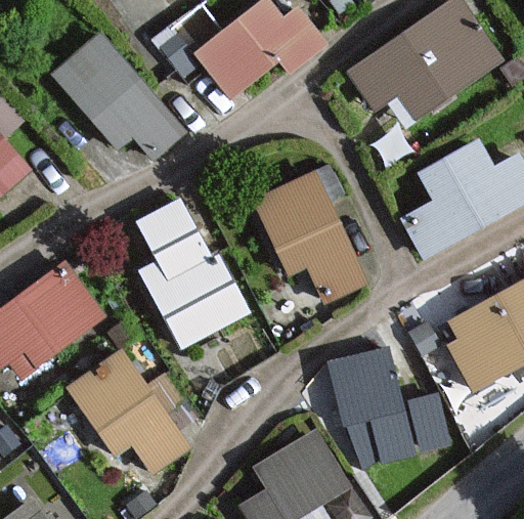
[(284,17),(269,0),(258,0),(200,47),(234,90),(276,55),(288,70),(324,40),(298,6),(284,17)]
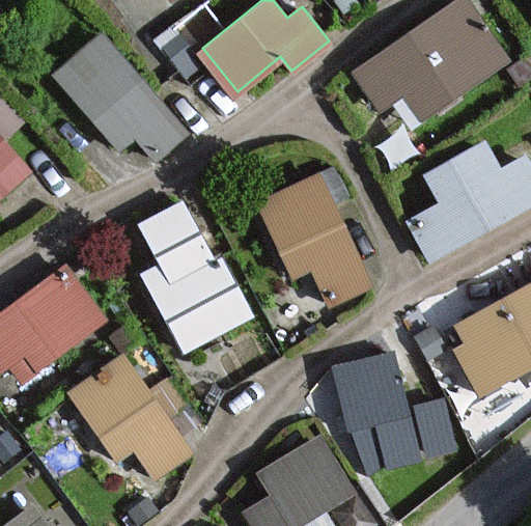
[(506,56),(467,0),(452,0),(357,67),(385,107),(394,101),(411,123),(506,56)]
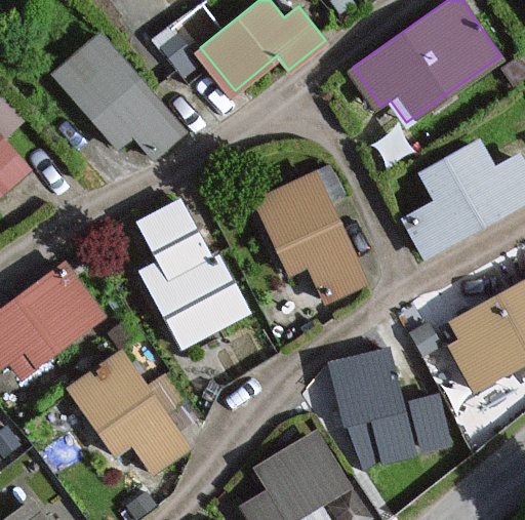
[(186,130),(102,32),(54,72),(121,150),(137,136),(155,157),(186,130)]
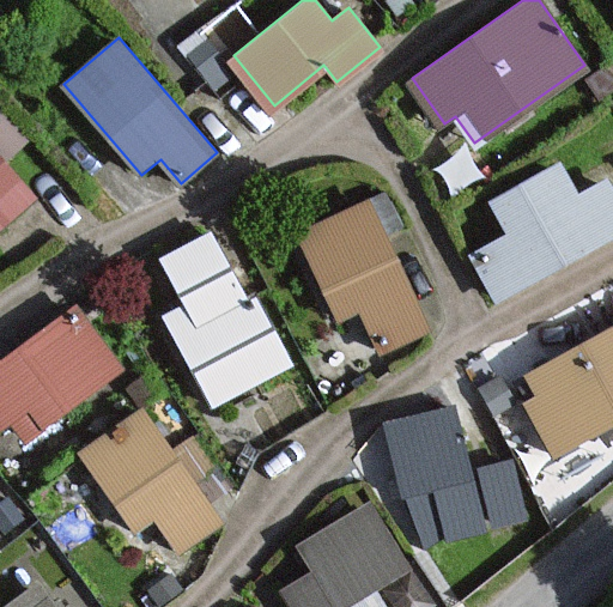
[(0,111),(0,218),(26,195),(0,165),(0,151),(19,134),(0,111)]
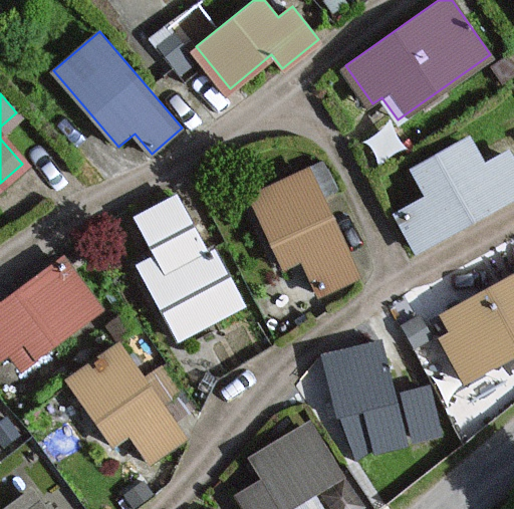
[(513,193),(513,167),(504,150),(477,165),(462,139),(408,169),(423,196),(395,212),(414,248),(513,193)]
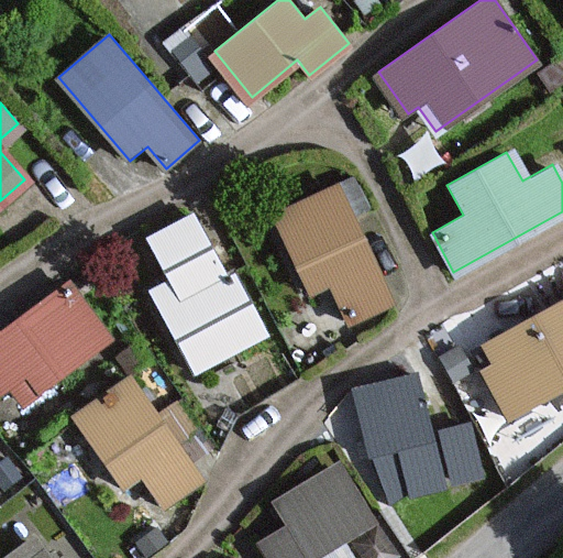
[(386,299),(331,185),(271,215),(306,290),(324,281),(344,320),(386,299)]
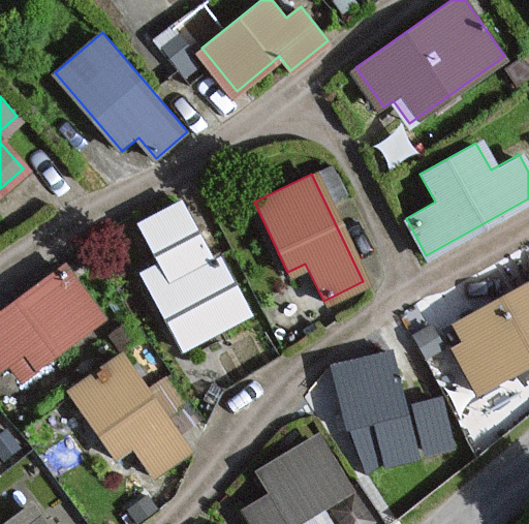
[(176,199),(134,221),(157,264),(141,272),(179,346),(245,312),(216,256),(208,262),(176,199)]
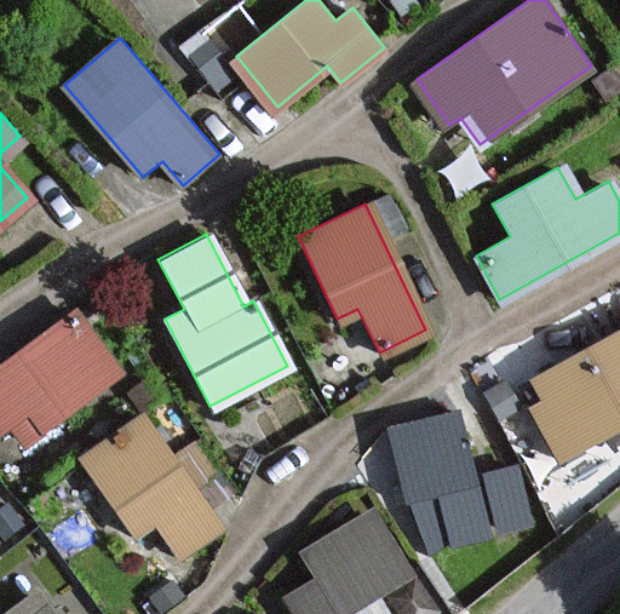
[(127,379),(75,310),(0,366),(0,435),(9,429),(28,453),(127,379)]
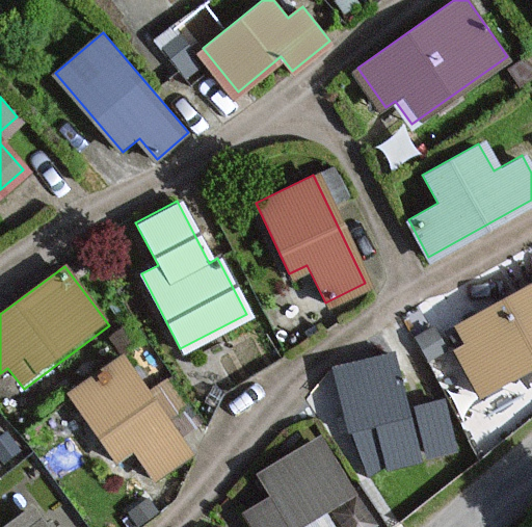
[(531,364),(531,286),(459,324),(468,341),(459,346),(483,391),(531,364)]
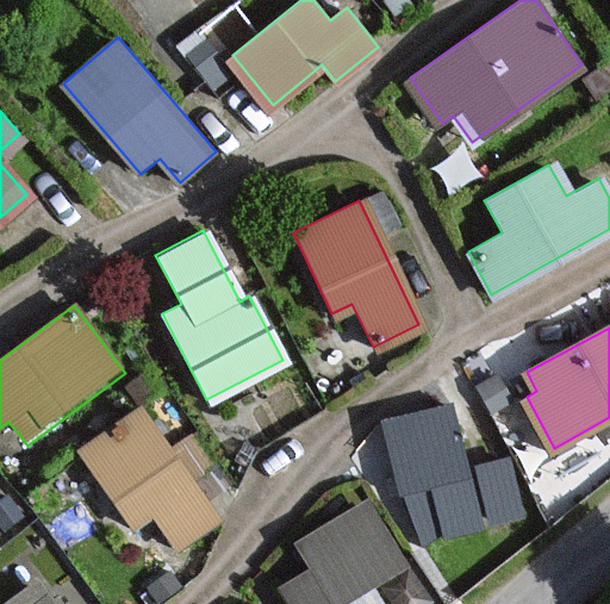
[(441,406),(385,421),(402,489),(430,481),(442,528),(470,522),(441,406)]
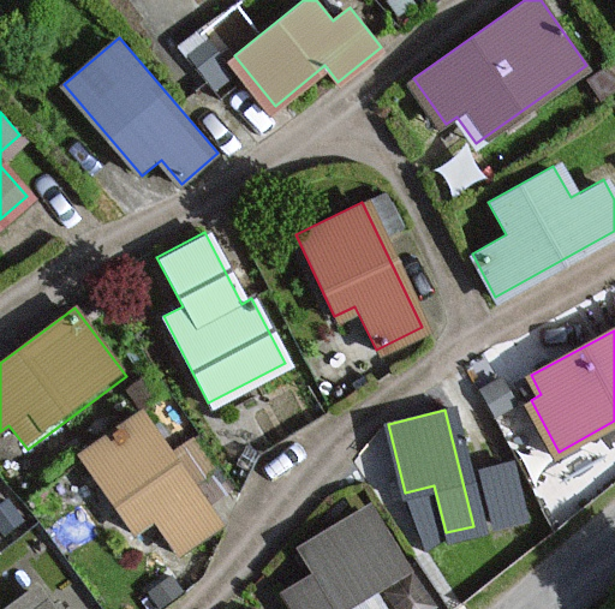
[(219,529),(141,417),(78,460),(132,538),(151,525),(174,559),(219,529)]
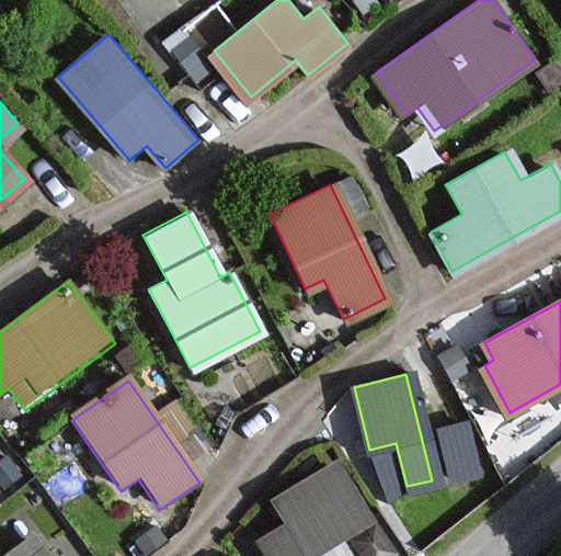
[(470,404),(433,408),(439,464),(477,460),(470,404)]
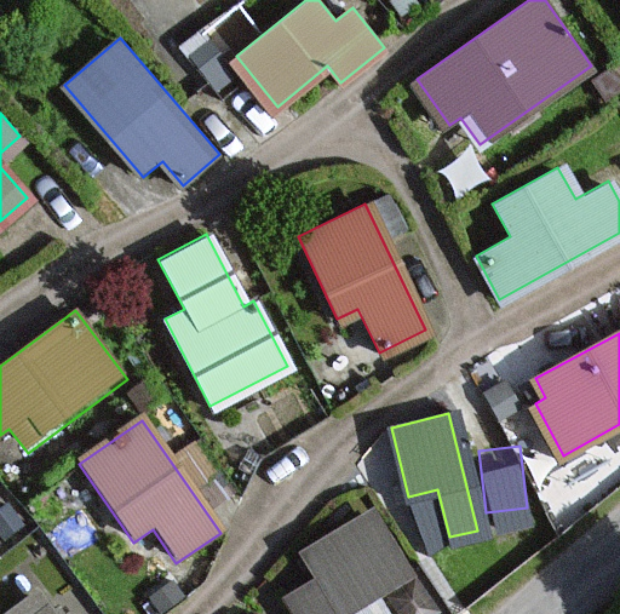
[(0,517),(0,549),(28,528),(13,509),(0,517)]
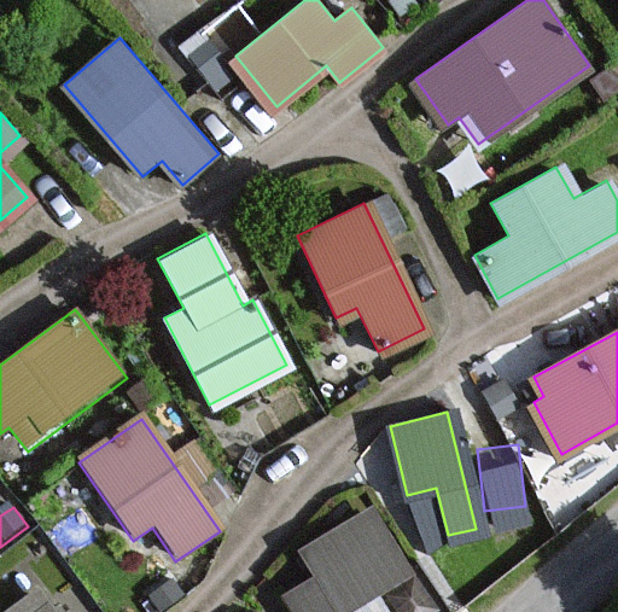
[(331,611),(402,569),(365,508),(299,548),(316,573),(283,595),(292,611),(331,611)]
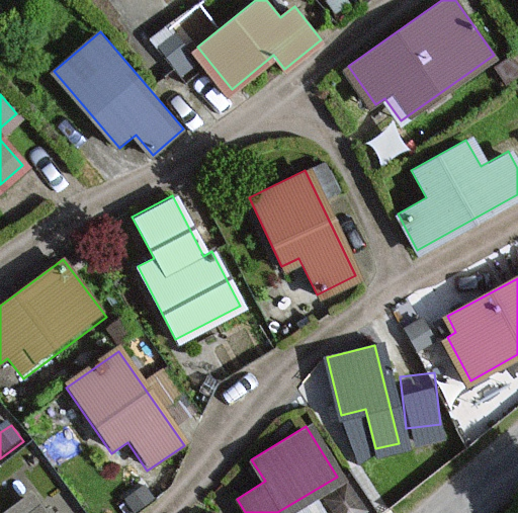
[(45,512),(29,494),(5,512),(45,512)]
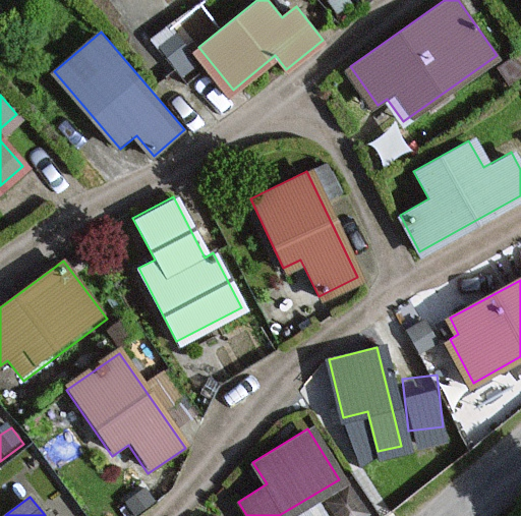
All buildings are outlined.
